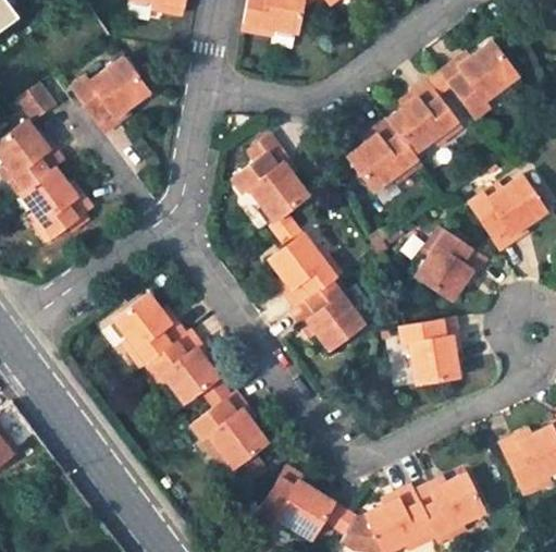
[(0,0),(0,31),(15,20),(0,0)]
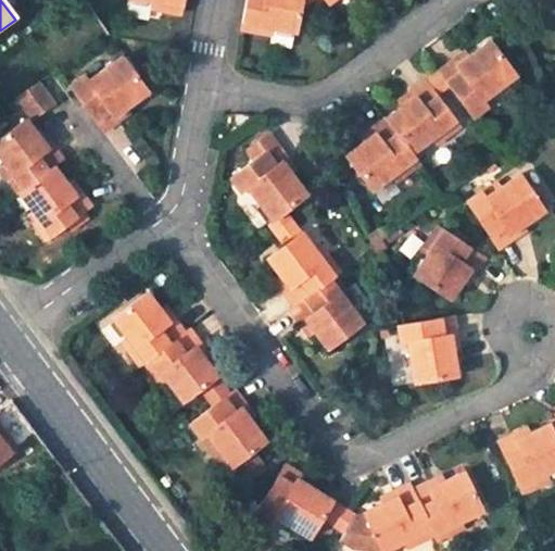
[(159,13),(160,13),(178,16),(181,0),(130,0),(160,5),(159,13)]
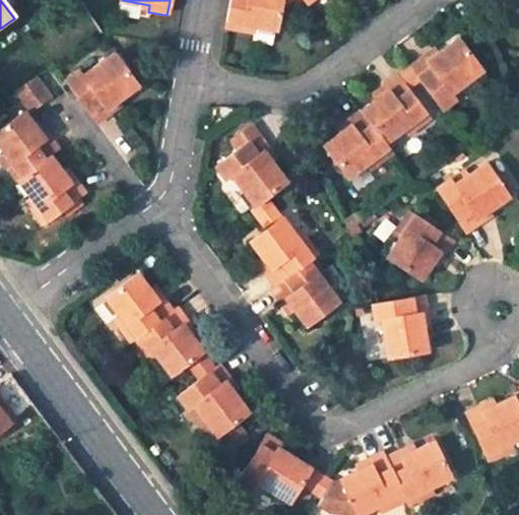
[(284,0),(232,0),(226,33),(243,35),(244,27),(278,34),(284,0)]
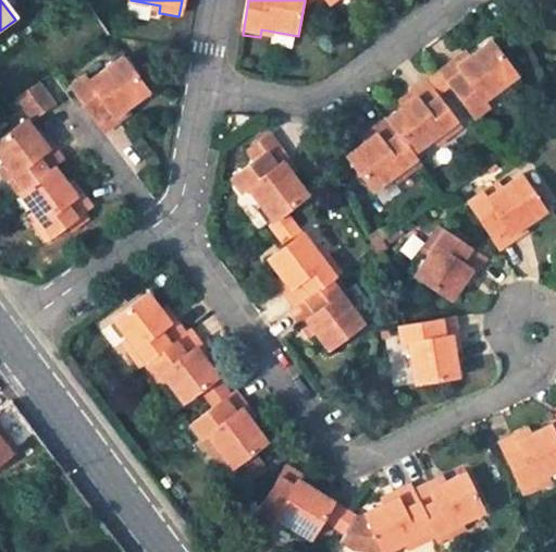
[(322,0),(330,9),(342,0),(322,0)]
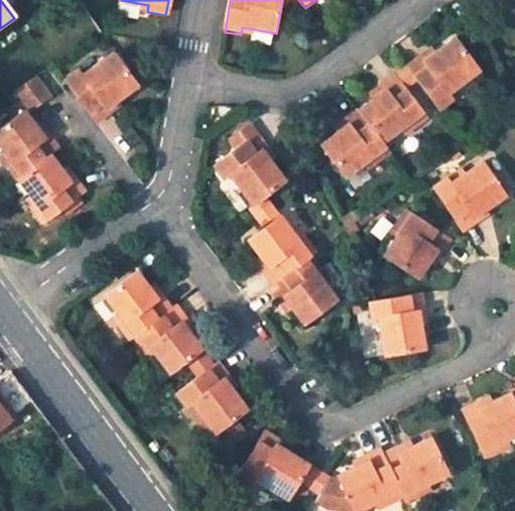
[(457,38),(425,62),(422,58),(408,69),(417,81),(439,111),(454,100),(449,95),(481,72),(457,38)]
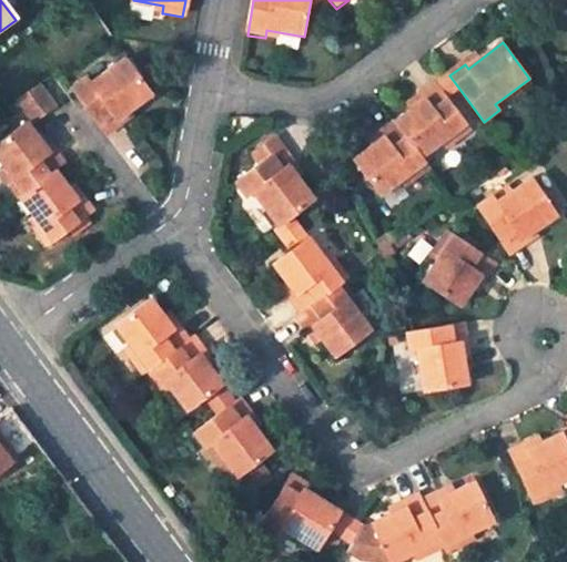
[(127,64),(93,89),(88,82),(72,93),(108,139),(123,128),(119,122),(152,99),(127,64)]
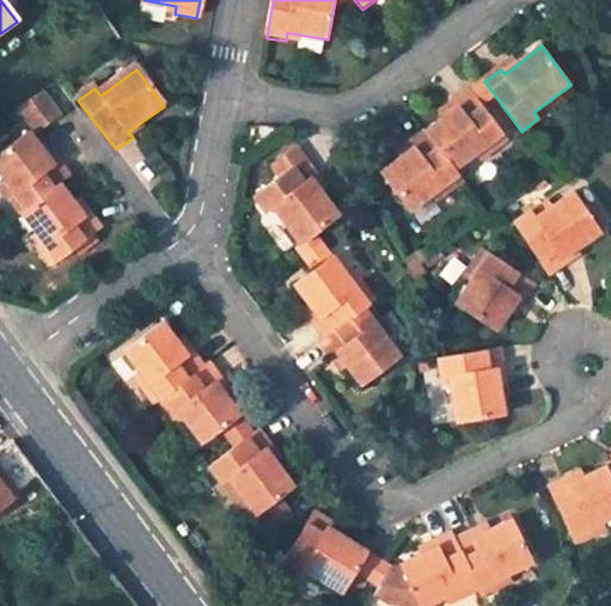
[(484,81),(469,93),(481,108),(495,96),(484,81)]
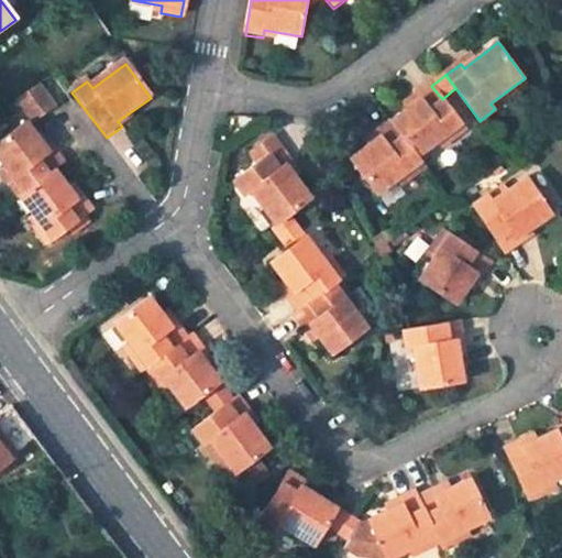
[(18,102),(33,124),(56,107),(41,86),(18,102)]
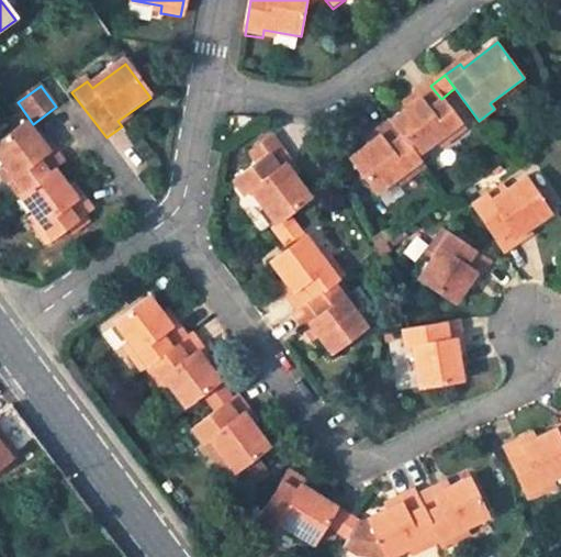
[(419,102),(391,123),(417,158),(446,136),(451,143),(467,132),(441,99),(430,86),(416,97),(419,102)]
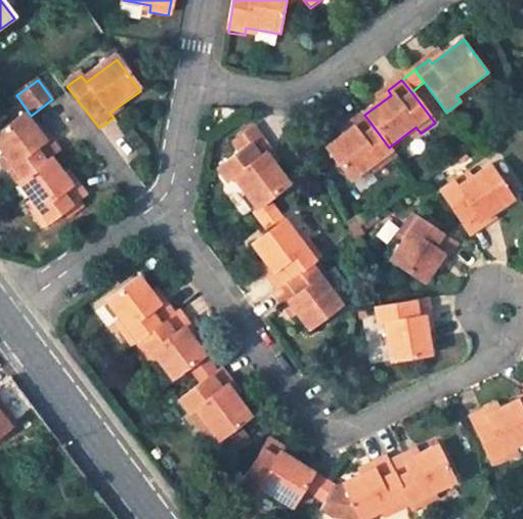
[(50,160),(54,157),(58,154),(48,138),(43,141),(24,115),(0,131),(0,149),(11,165),(5,170),(16,185),(17,183),(50,160)]
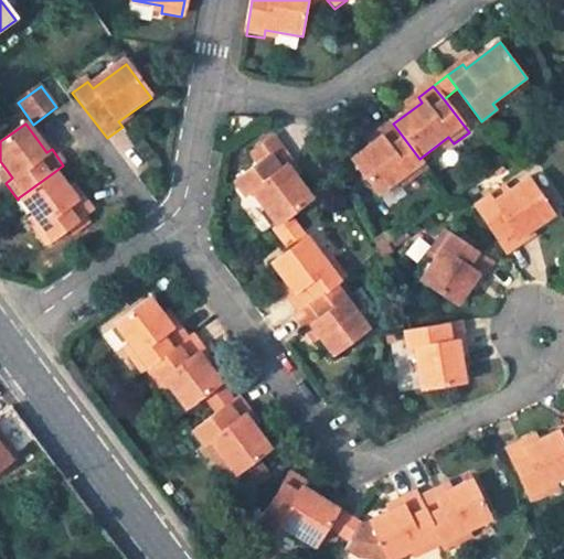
[(382,140),(353,162),(380,196),(408,174),(414,181),(427,170),(419,159),(393,124),(378,135),(382,140)]
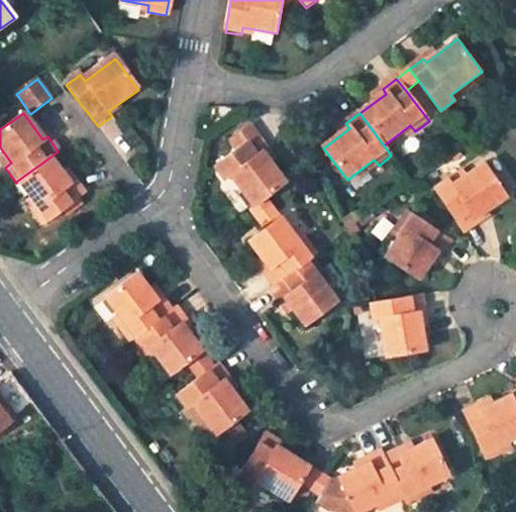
[(250,126),(229,141),(237,151),(258,136),(250,126)]
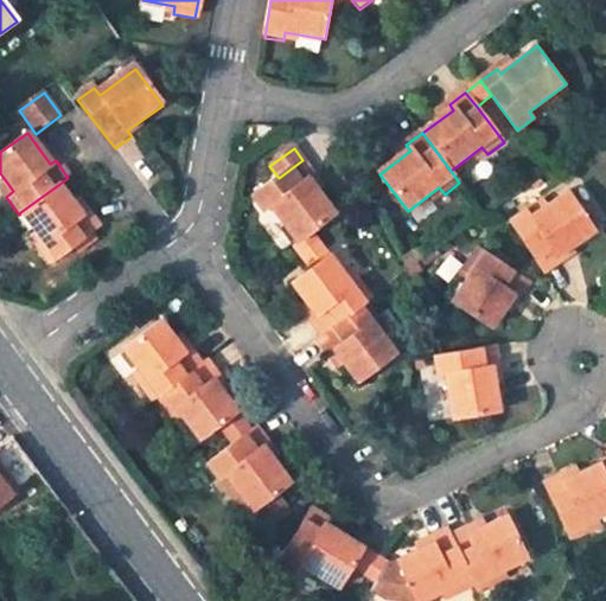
[(337,217),(310,180),(316,176),(303,160),(279,178),(253,196),(266,212),(270,209),(298,245),(314,234),(337,217)]
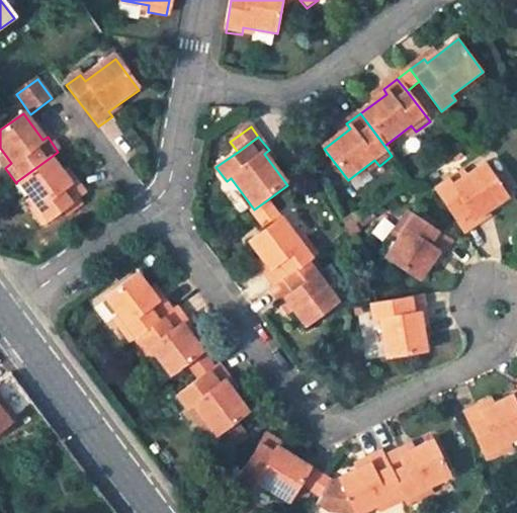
[(50,158),(17,181),(37,208),(31,212),(41,226),(84,194),(73,181),(70,184),(50,158)]
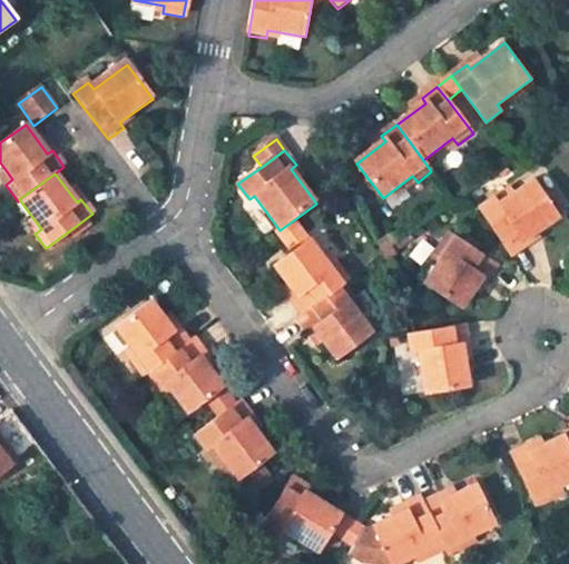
[(535,181),(500,205),(496,199),(480,209),(512,258),(529,246),(526,241),(560,217),(535,181)]
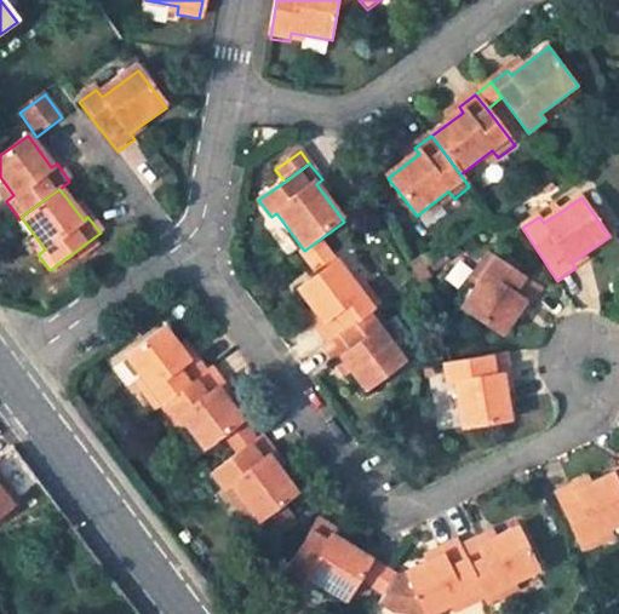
[(304,251),(302,252),(319,276),(338,262),(321,239),(304,251)]
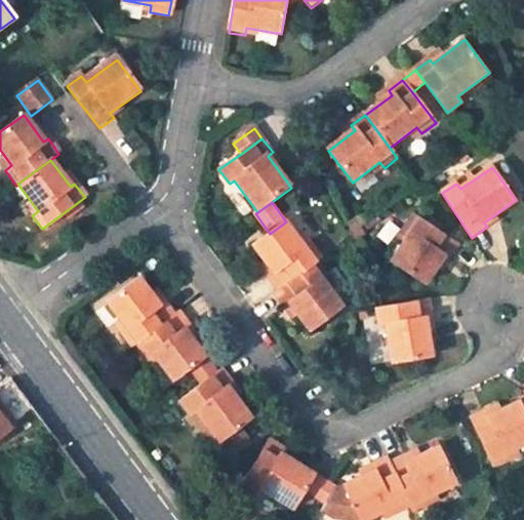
[(429,286),(446,257),(450,261),(459,245),(414,217),(405,232),(410,235),(393,263),(429,286)]
